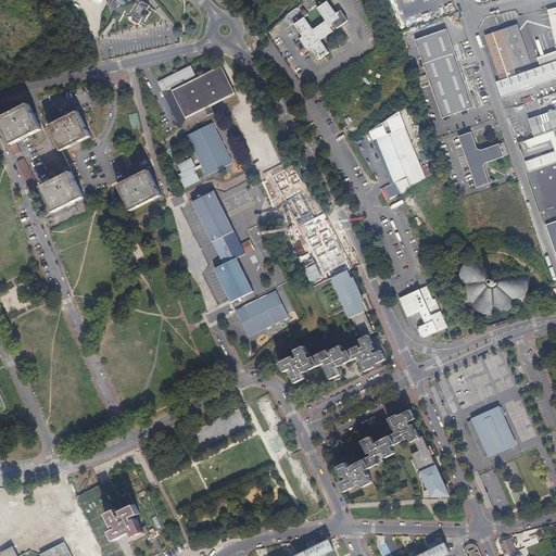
[(112,19),(119,23),(124,15),(128,17),(133,17),(133,21),(139,24),(141,20),(146,22),(147,20),(143,17),(146,13),(150,15),(151,12),(148,10),(150,5),(143,2),(140,3),(139,0),(110,0),(108,5),(112,19)]
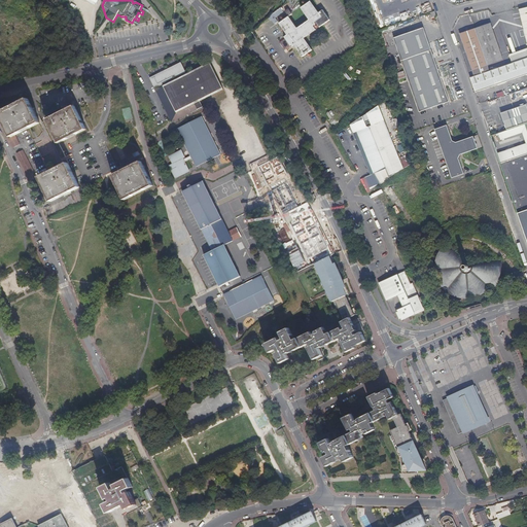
[(291,47),(295,45),(303,57),(313,49),(305,38),(316,30),(314,25),(316,24),(315,22),(319,28),(329,20),(323,10),(319,12),(311,1),(301,7),(310,20),(297,28),(289,16),(292,14),(288,9),(285,11),(288,16),(279,24),(287,35),(284,37),(291,47)]
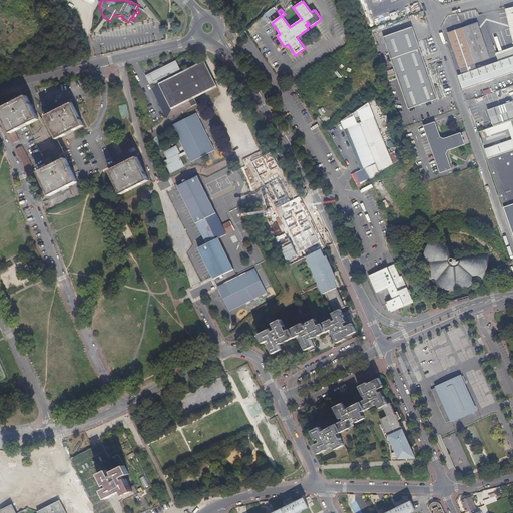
[(475,63),(490,58),(491,58),(478,22),(463,27),(475,63)]
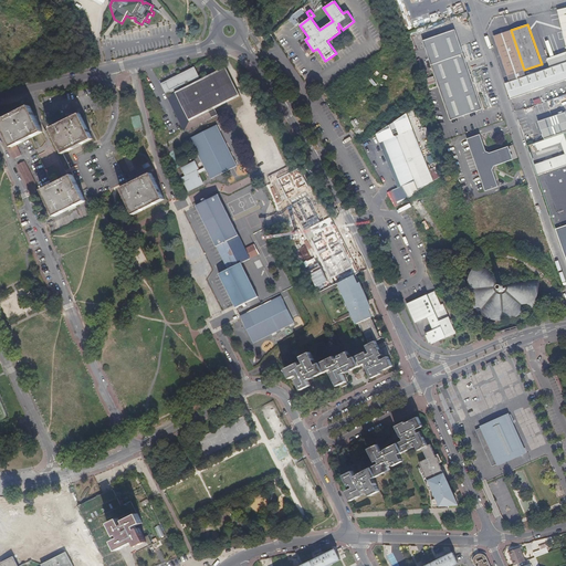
[(451,121),(483,108),(456,30),(423,41),(451,121)]
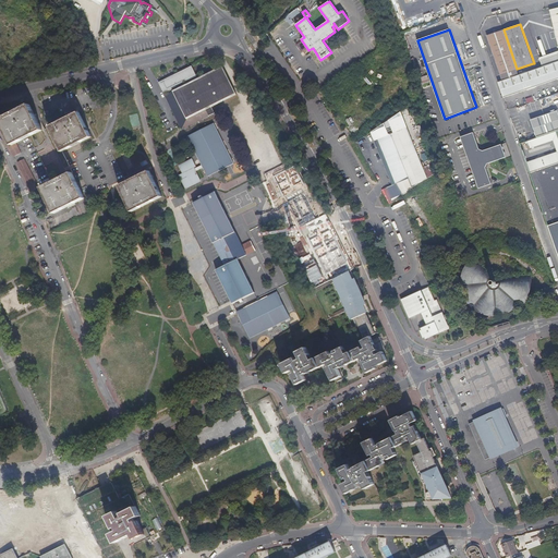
[(517,69),(504,29),(487,36),(504,81),(519,75),(517,69)]
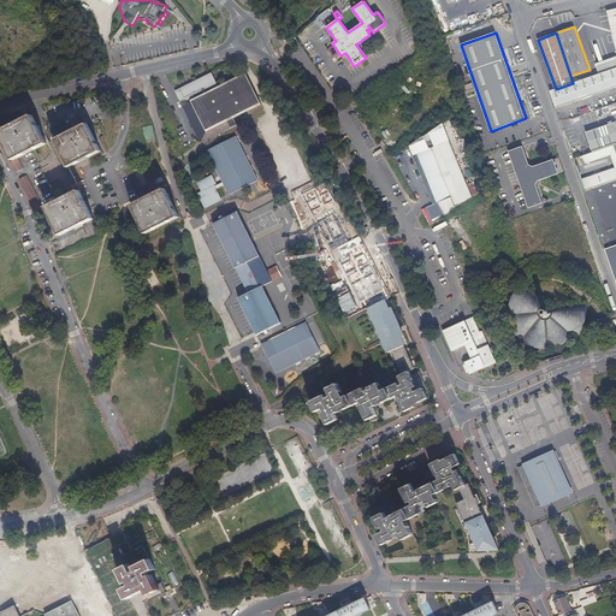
[(554,98),(557,110),(615,88),(615,67),(603,72),(591,77),(573,83),(556,89),(550,90),(554,98)]
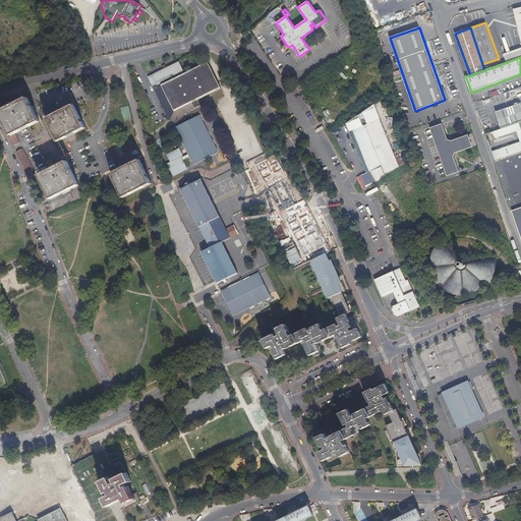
[(484,70),(500,65),(498,59),(482,64),(484,70)]
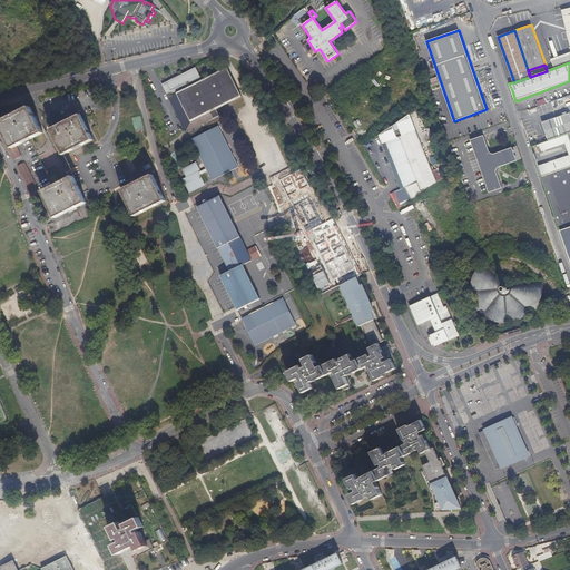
[(168,97),(186,133),(219,115),(216,109),(242,96),(227,68),(203,80),(196,67),(163,84),(169,97),(168,97)]
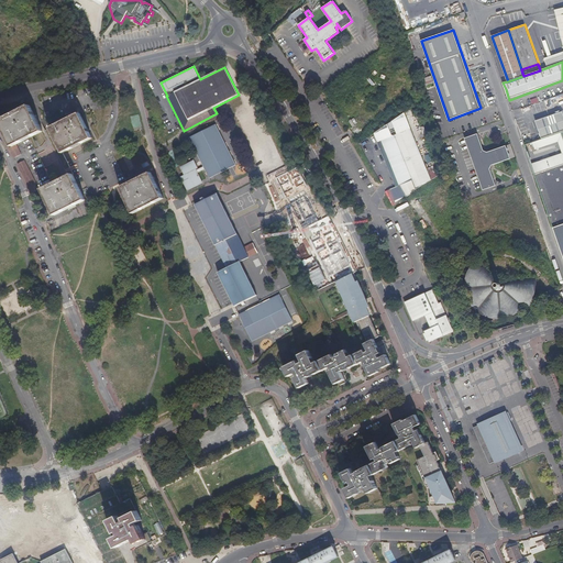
[(10,147),(15,157),(22,154),(17,144),(43,131),(30,105),(0,119),(0,122),(12,146),(10,147)]
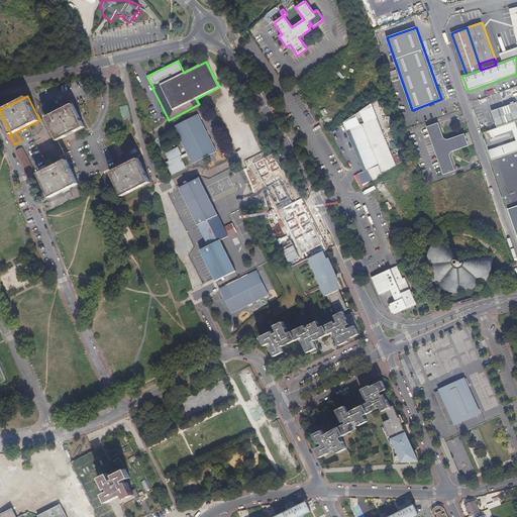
[(396,165),(396,164),(371,102),(346,119),(368,170),(358,173),(363,181),(372,177),(373,180),(396,165)]
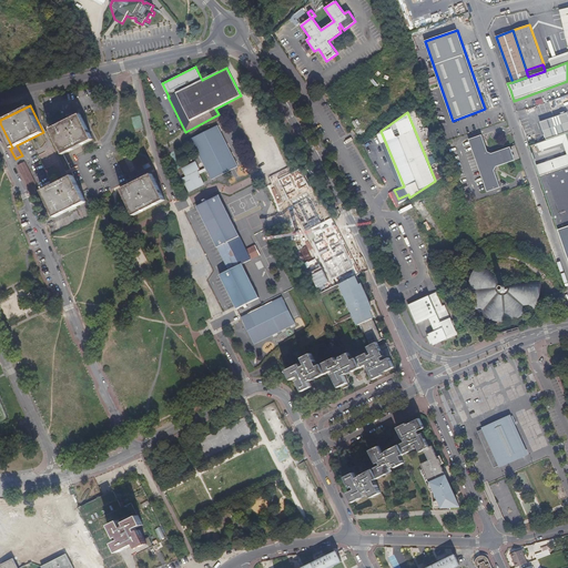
[(567,113),(567,112),(540,122),(547,140),(567,132),(567,113)]
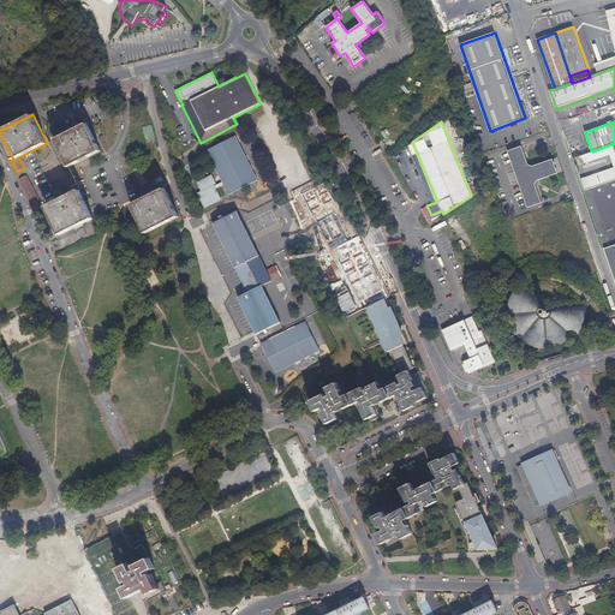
[(101,150),(88,123),(54,139),(69,167),(101,150)]
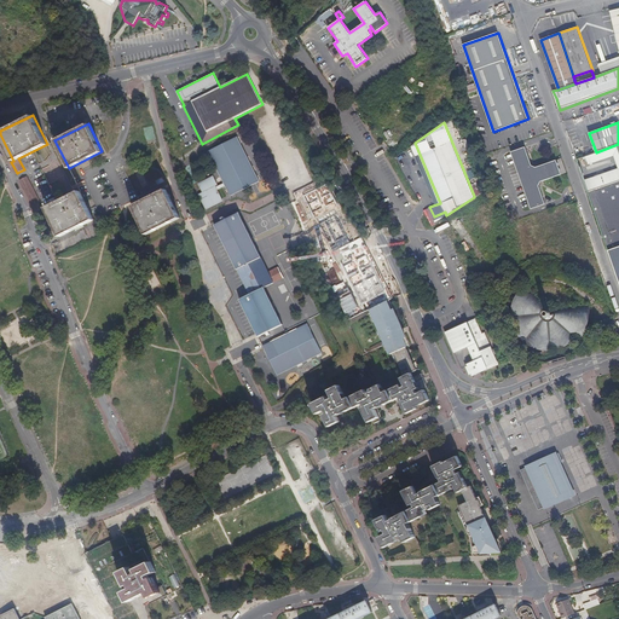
[(152,129),(144,132),(146,142),(156,139),(152,129)]
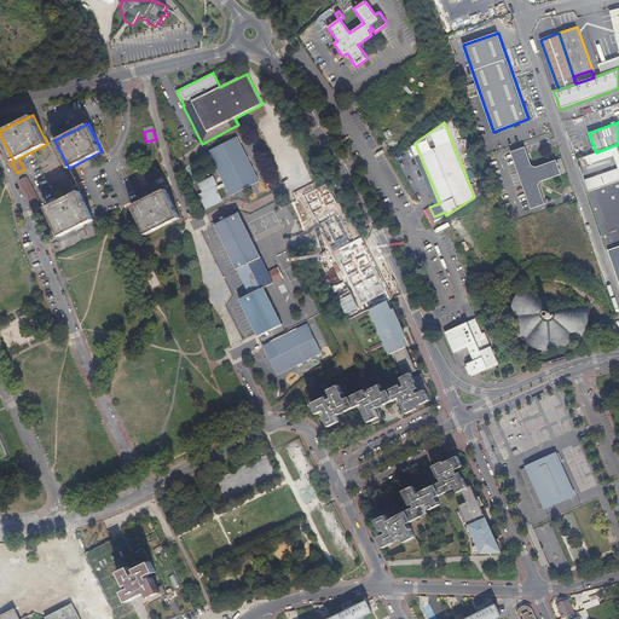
[(231,196),(260,181),(237,137),(208,151),(231,196)]
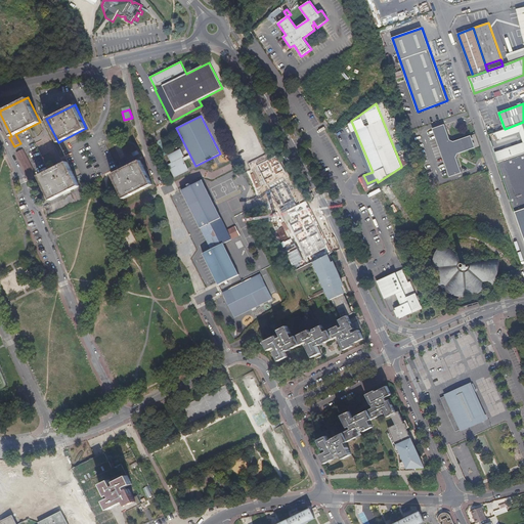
[(494,153),(523,237),(523,122),(505,129),(488,134),(491,141),(519,131),(523,142),(494,153)]
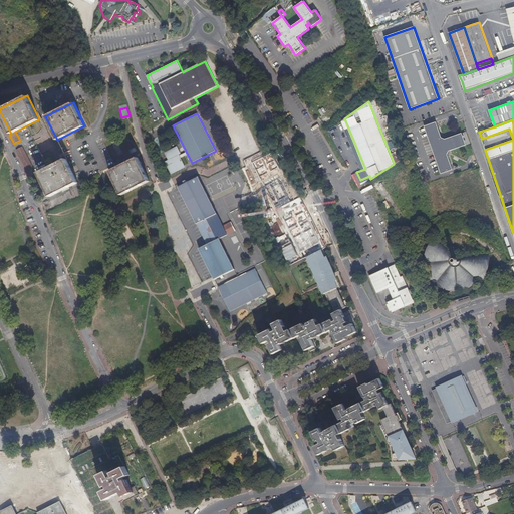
[(437,121),(425,125),(440,169),(441,174),(453,169),(451,165),(448,154),(450,150),(466,145),(462,133),(445,139),(442,137),(437,121)]
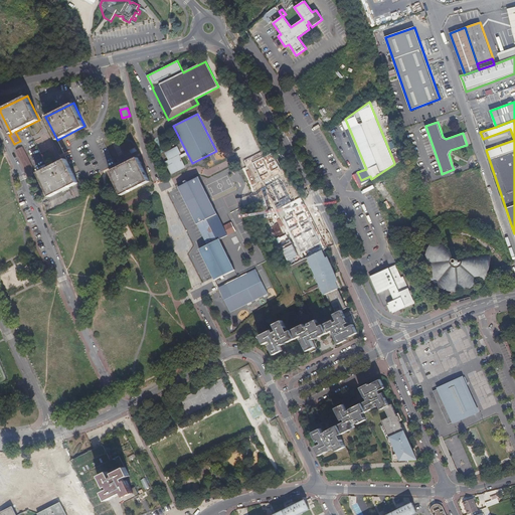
[(41,137),(34,141),(40,154),(48,151),(41,137)]
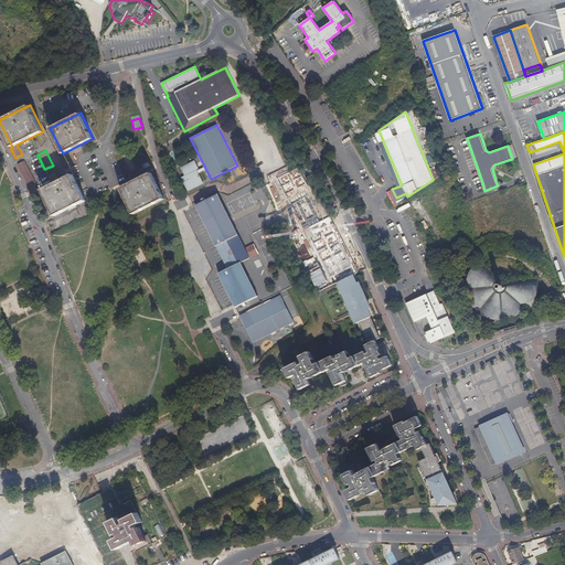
[(188,191),(204,183),(198,169),(199,168),(194,160),(181,168),(184,176),(181,178),(188,191)]
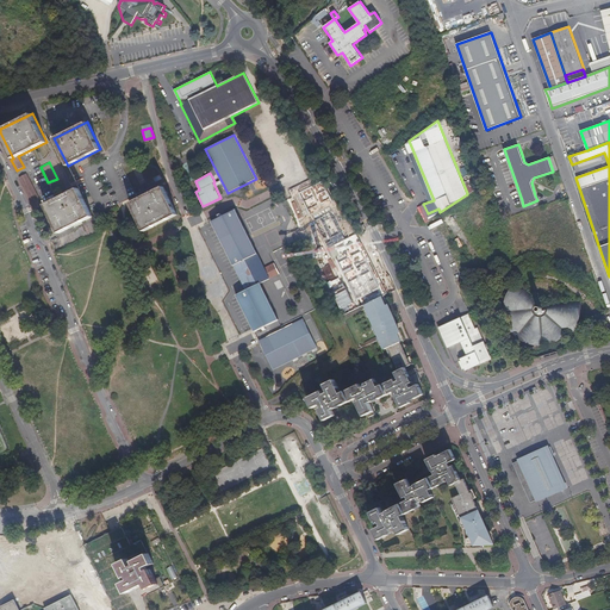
[(36,209),(43,205),(27,174),(19,178),(36,209)]
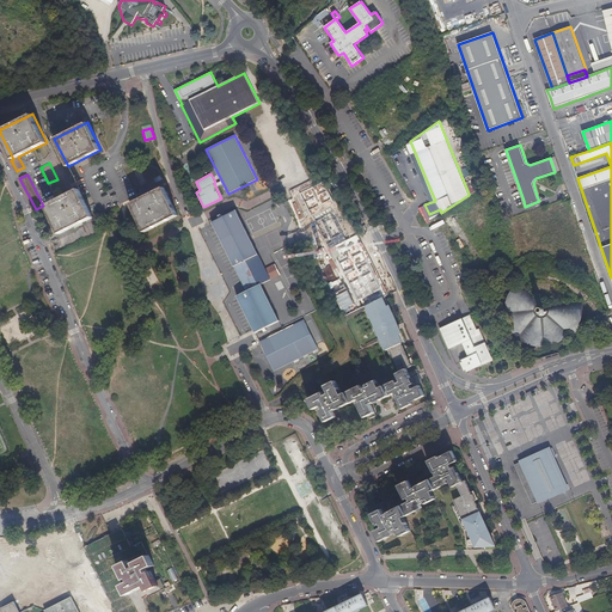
[(178,216),(164,188),(130,204),(145,233),(178,216)]
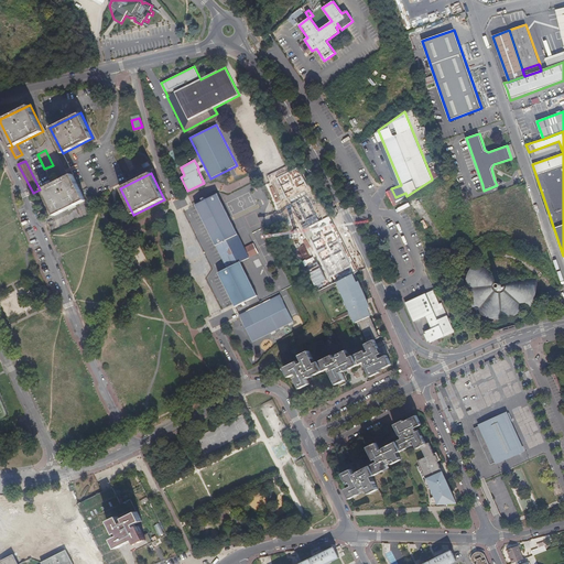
[(79,203),(86,199),(73,174),(42,190),(55,215),(79,203)]
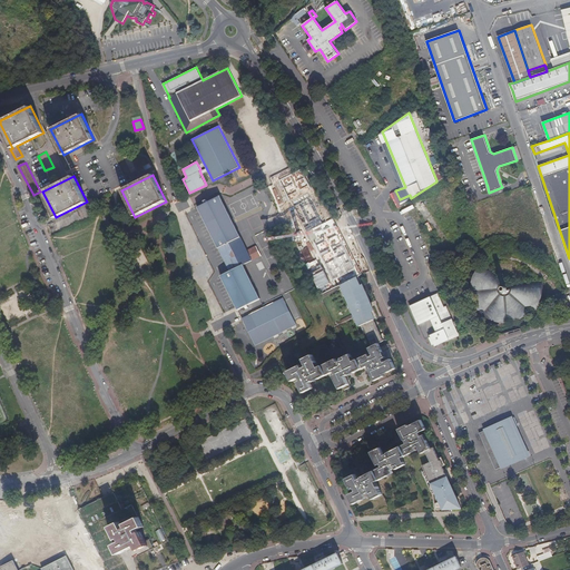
[(197,207),(218,248),(229,271),(243,265),(252,261),(253,261),(261,256),(262,256),(256,246),(247,251),(220,196),(197,207)]
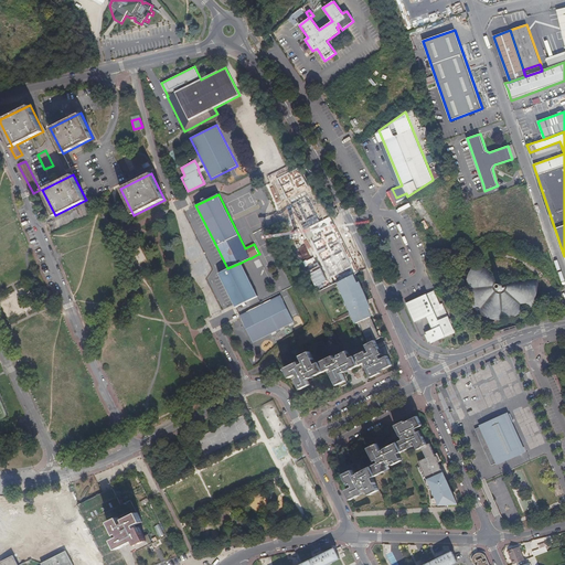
[(70,211),(72,220),(84,215),(81,208),(70,211)]
